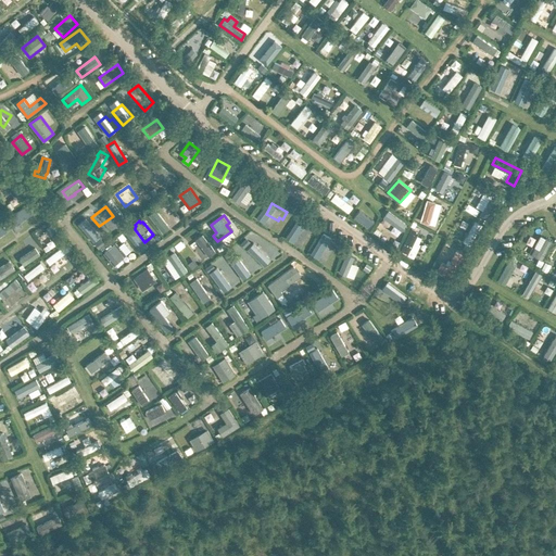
[(292,238),(304,239),(306,227),(305,226),(305,222),(295,220),(292,238)]
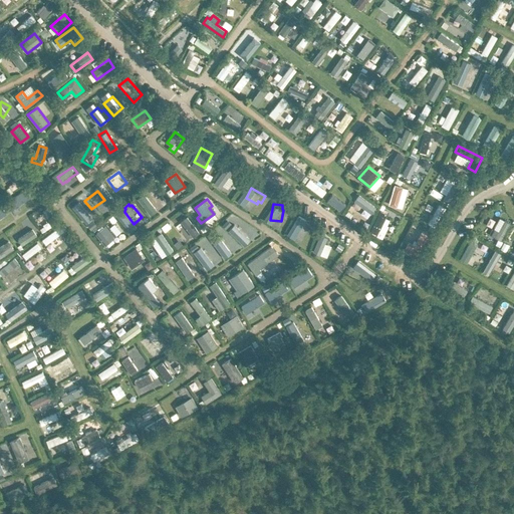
[(169,222),(178,233),(187,226),(179,215),(169,222)]
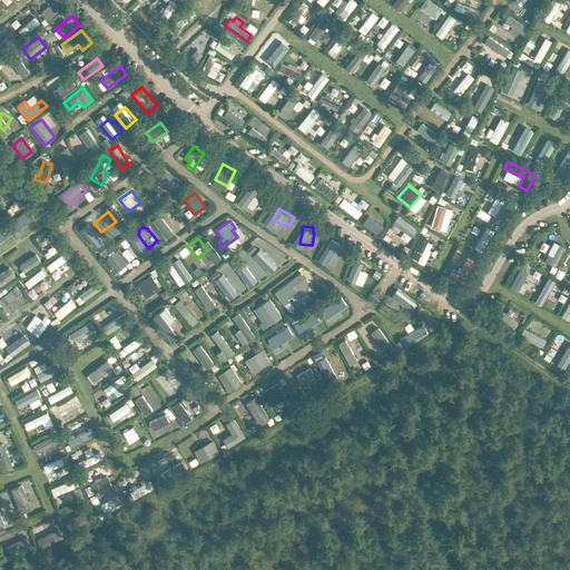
[(254,258),(266,269),(275,259),(272,257),(274,255),(266,248),(259,256),(257,255),(254,258)]
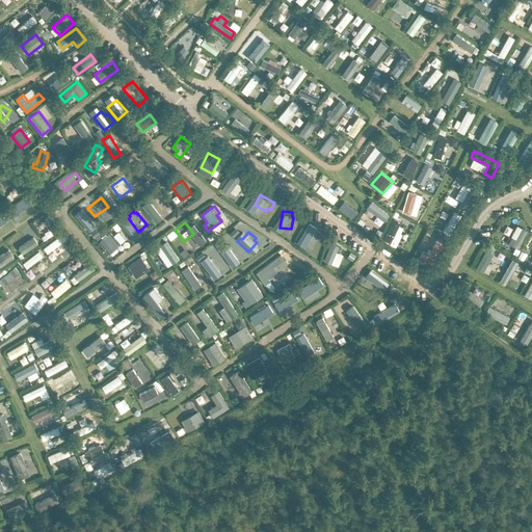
[(100,242),(109,254),(117,246),(116,244),(118,242),(111,233),(100,242)]
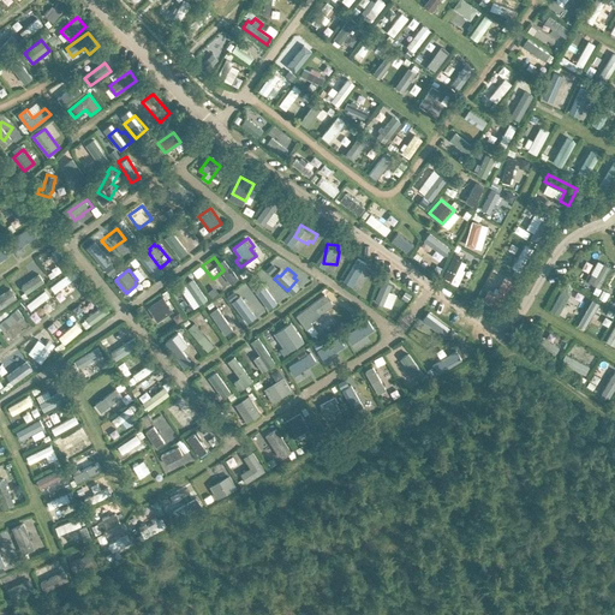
[(346,284),(364,287),(366,273),(348,269),(346,284)]
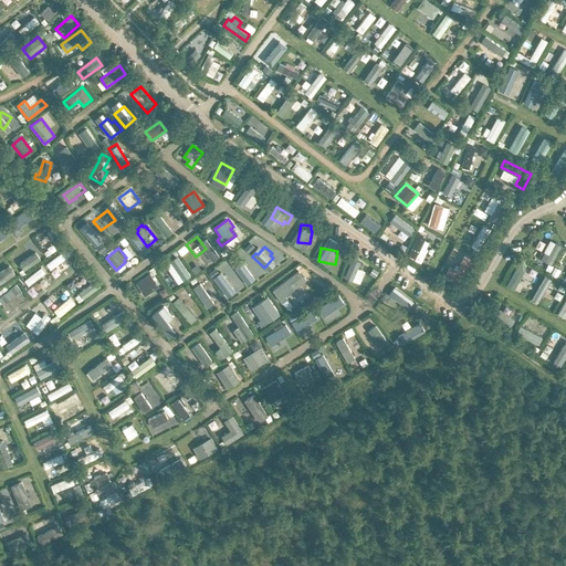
[(169,272),(174,279),(182,273),(176,264),(178,262),(175,258),(160,268),(166,274),(169,272)]
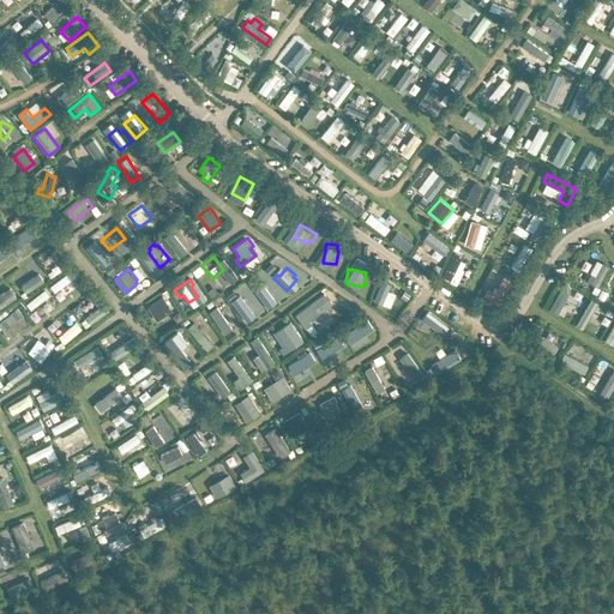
[(256,289),(242,298),(252,312),(265,302),(256,289)]
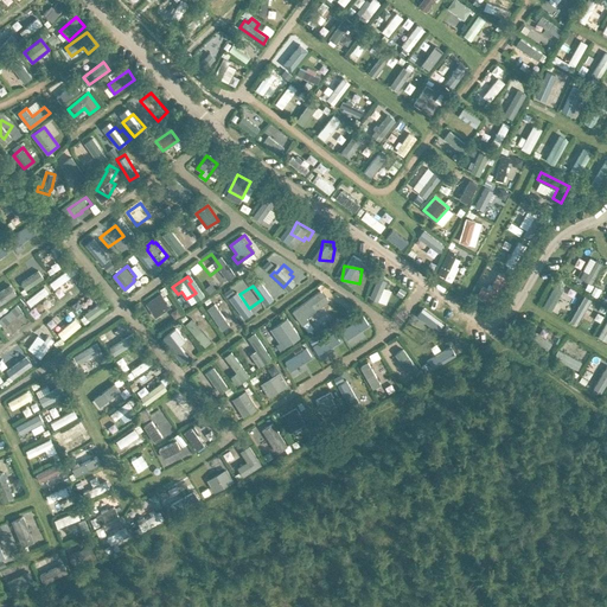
[(375,301),(390,306),(395,292),(379,287),(375,301)]
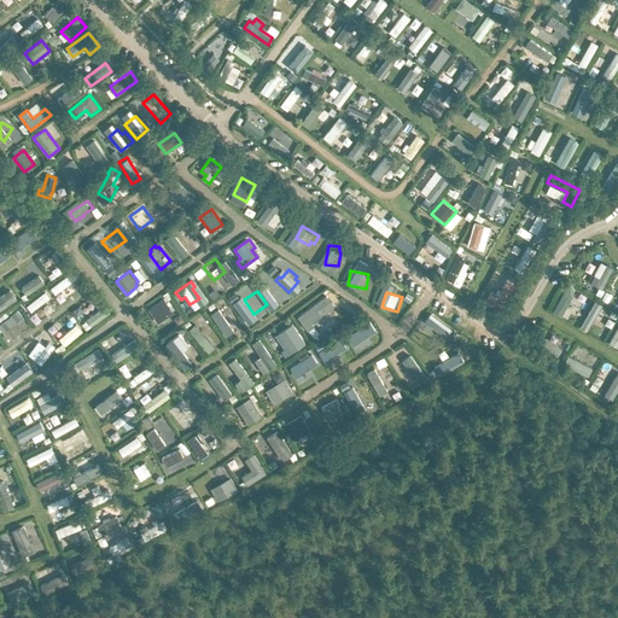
[(298,318),(308,331),(315,326),(313,322),(336,305),(327,295),(298,318)]
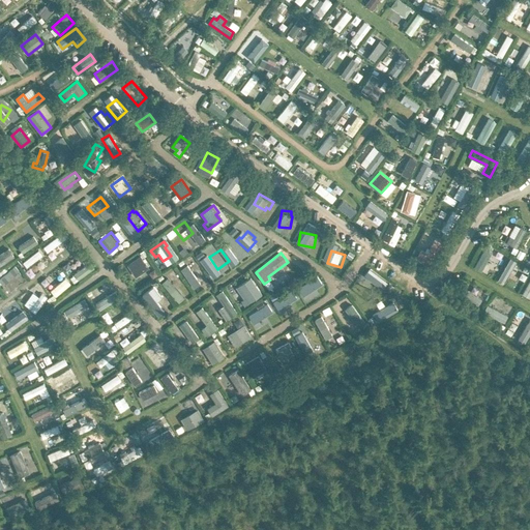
[(127,265),(136,276),(149,268),(141,256),(127,265)]
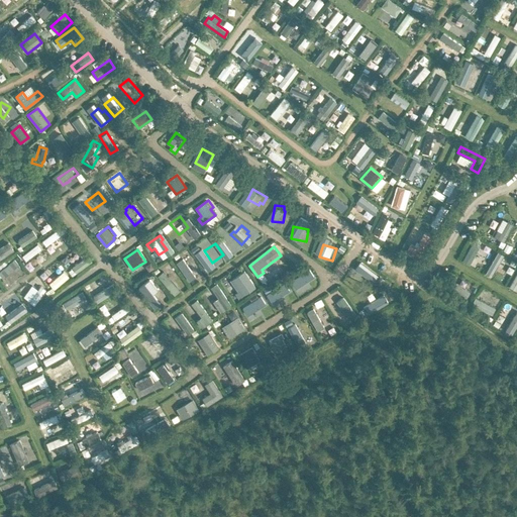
[(350,276),(363,280),(365,275),(370,276),(372,269),(353,264),(350,276)]
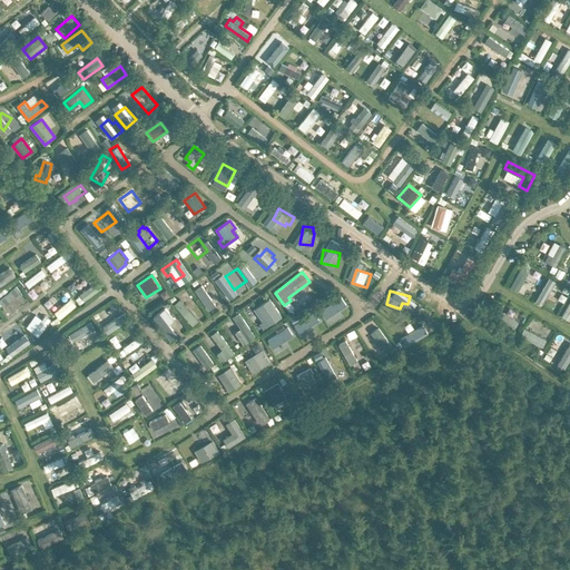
[(410,317),(418,323),(421,320),(423,322),(429,313),(419,305),(412,313),(413,314),(410,317)]
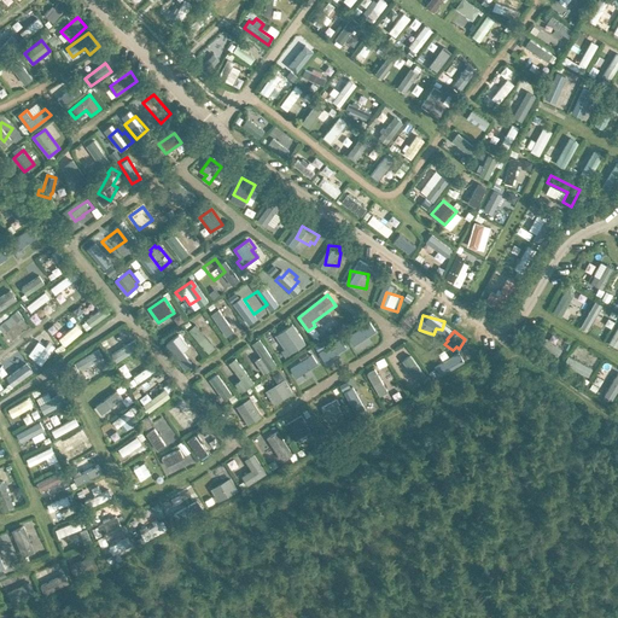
[(336,344),(342,353),(360,340),(354,332),(336,344)]
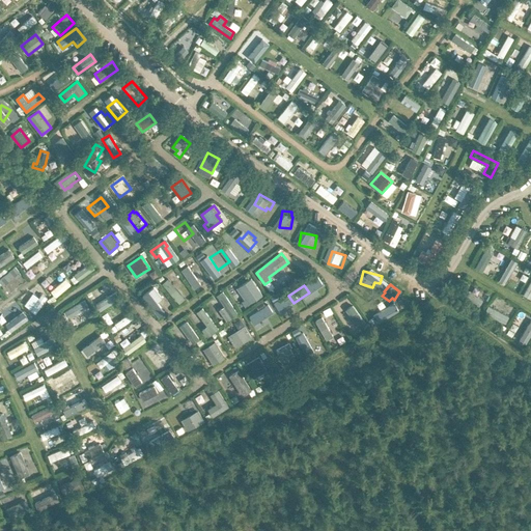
[(154,287),(143,296),(160,316),(165,312),(157,302),(162,298),(154,287)]
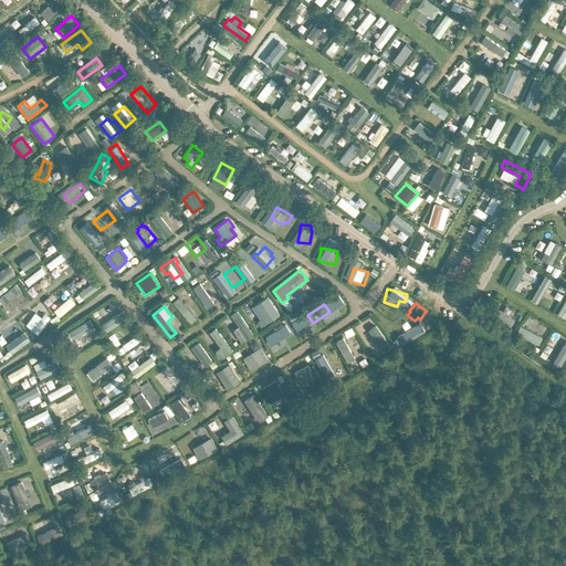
[(234,329),(242,341),(253,334),(238,310),(231,314),(239,326),(234,329)]
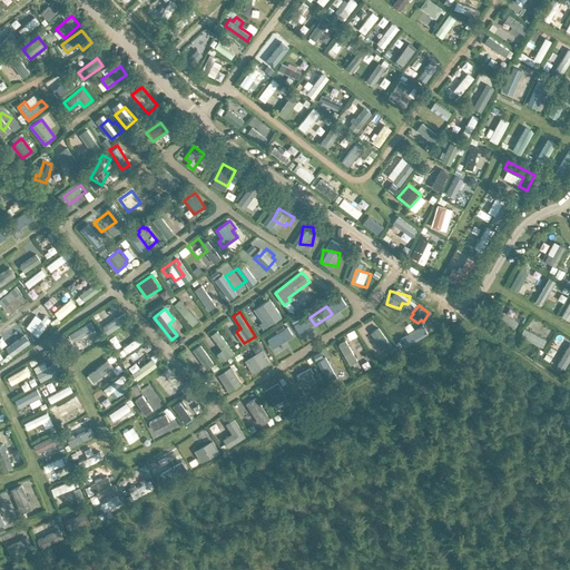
[(278,336),(285,346),(303,335),(294,321),(288,325),(291,330),(278,336)]
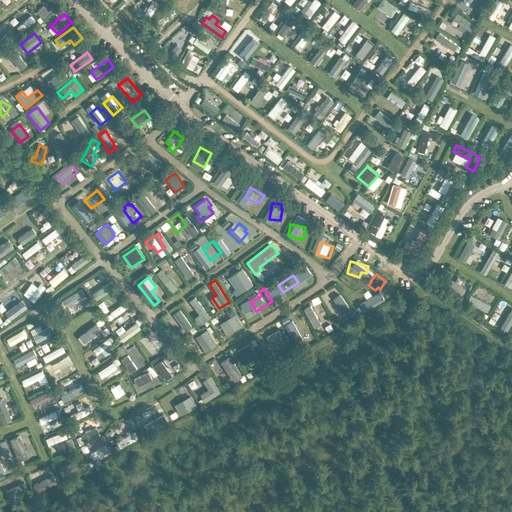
[(195,317),(200,324),(205,320),(205,321),(211,316),(195,296),(190,300),(200,313),(195,317)]
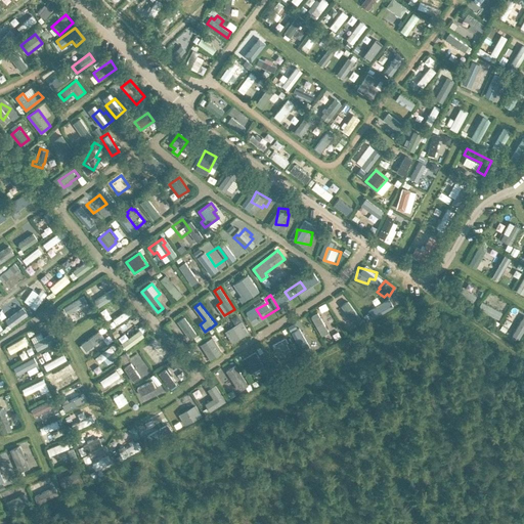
[(311,316),(322,335),(329,332),(317,312),(311,316)]
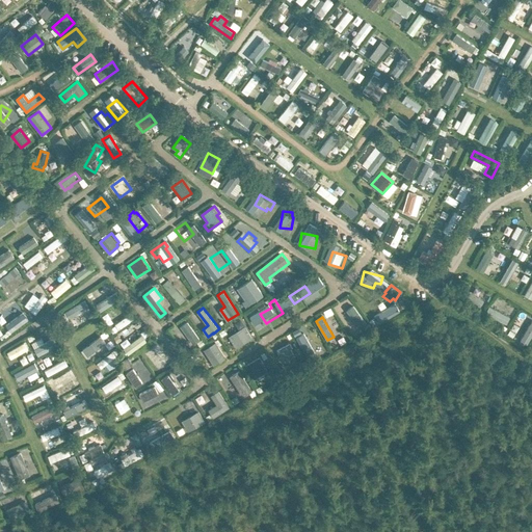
[(301,330),(311,344),(318,339),(309,325),(301,330)]
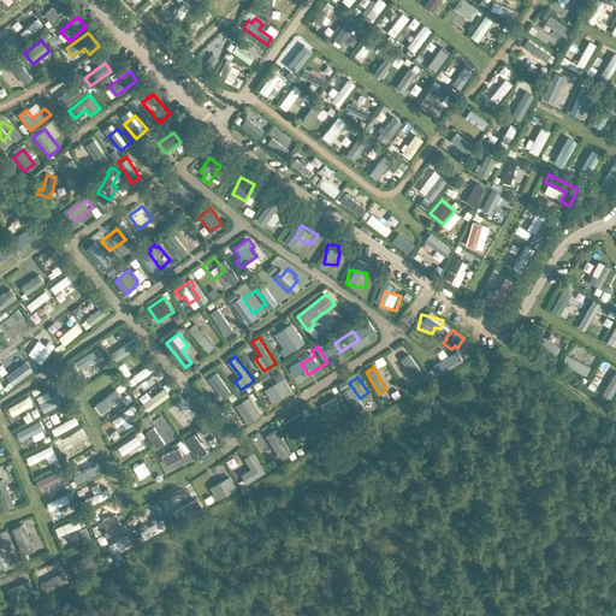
[(265,390),(273,402),(291,391),(284,378),(265,390)]
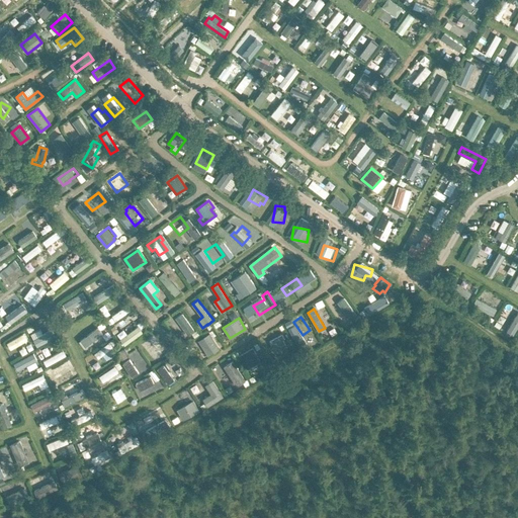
[(198,340),(208,355),(220,348),(210,333),(198,340)]
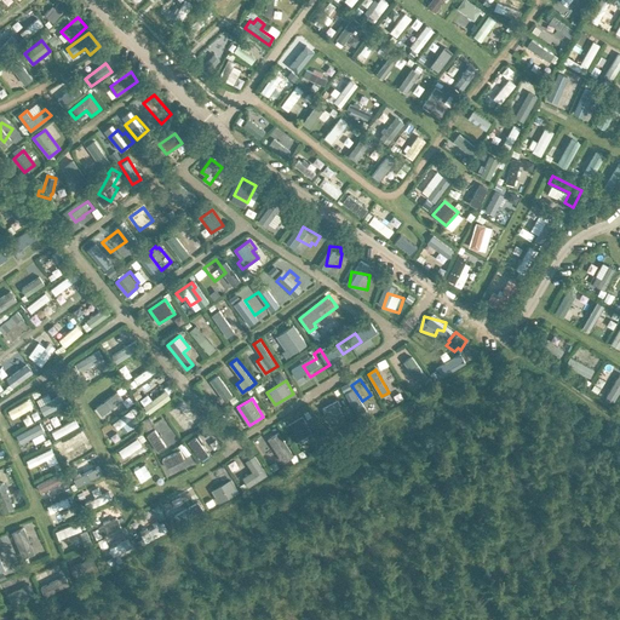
[(323,408),(329,420),(343,413),(339,406),(340,405),(338,400),(323,408)]
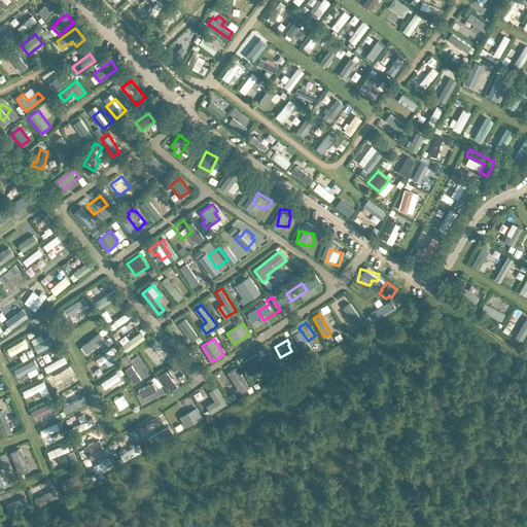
[(119,358),(125,366),(142,356),(137,348),(119,358)]
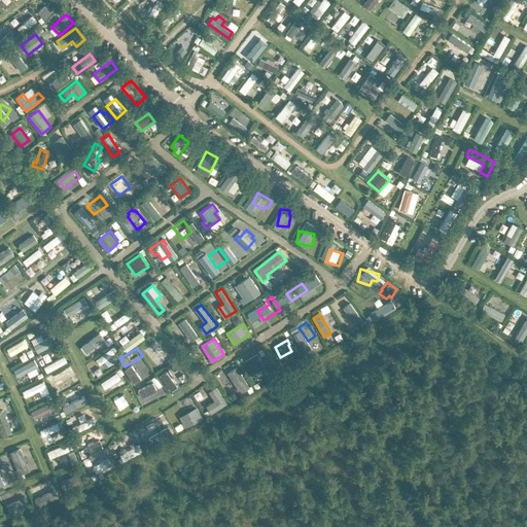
[(244,361),(252,375),(265,367),(256,353),(244,361)]
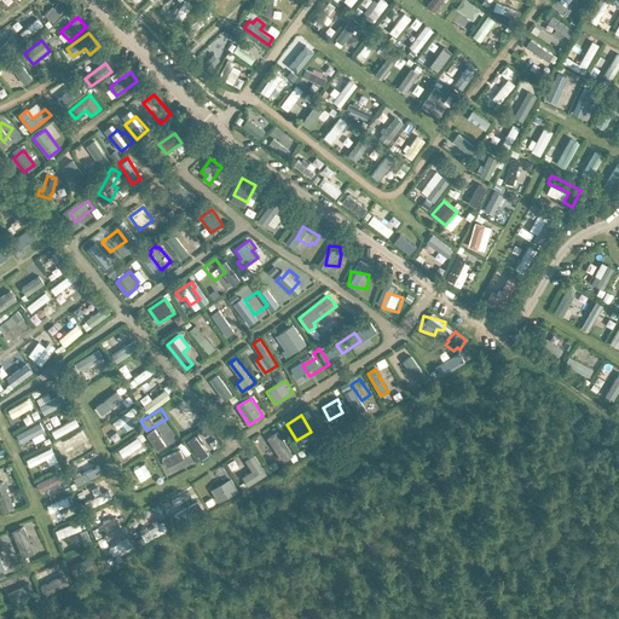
[(242,476),(249,486),(267,473),(254,453),(246,460),(252,470),(242,476)]
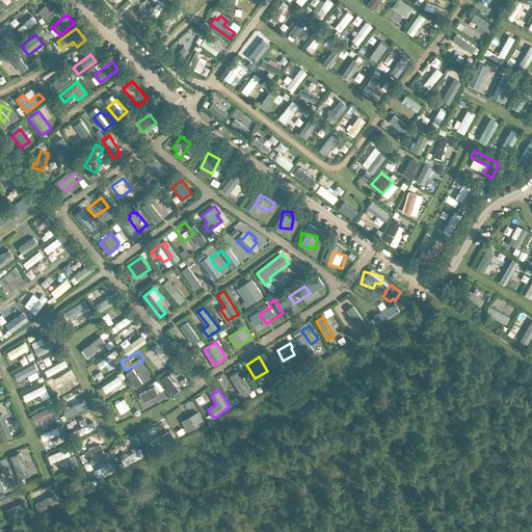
[(182,421),(187,431),(205,422),(200,410),(182,421)]
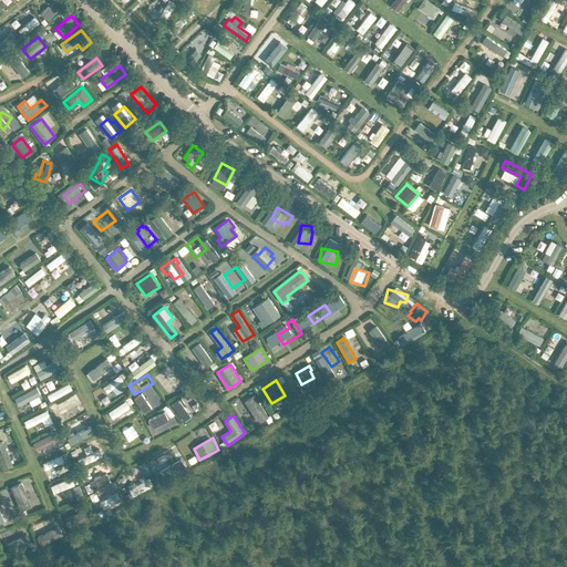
[(0,457),(4,468),(12,465),(3,442),(0,443),(0,457)]
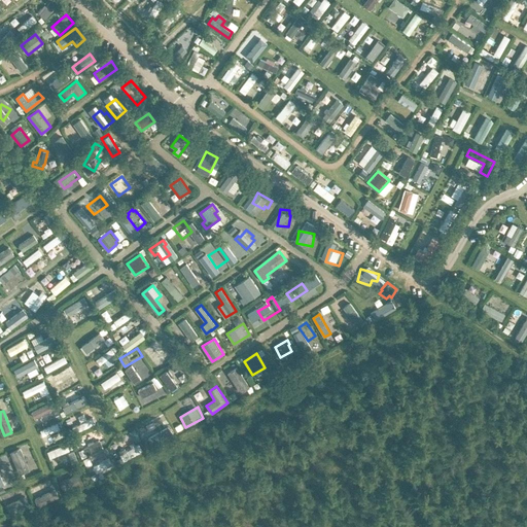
[(60,482),(65,493),(83,485),(78,473),(60,482)]
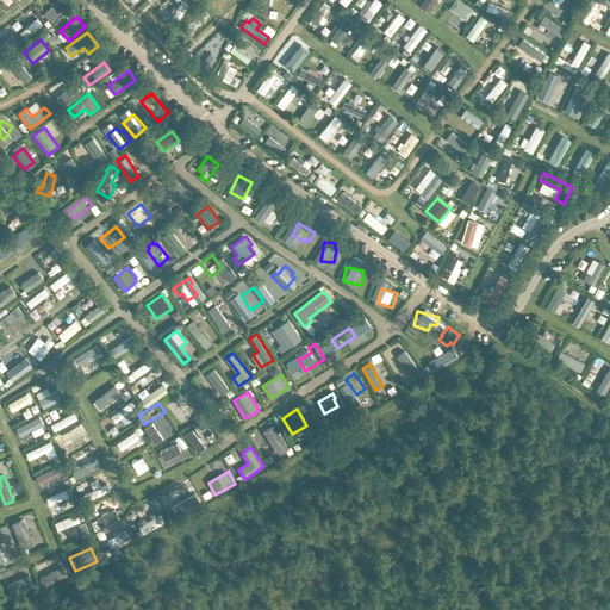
[(7,584),(13,596),(35,586),(30,574),(7,584)]
